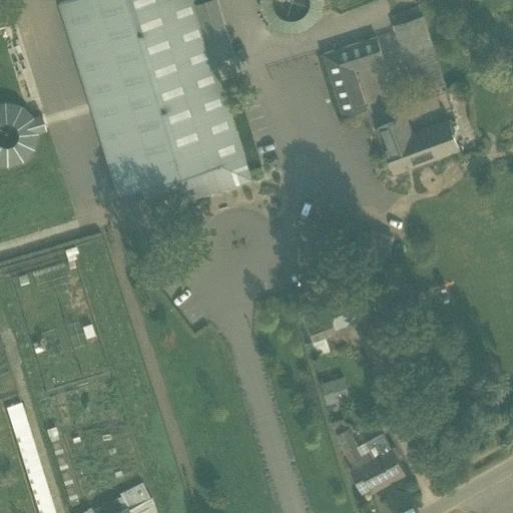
[(214,60),(197,2),(195,0),(68,0),(60,3),(119,195),(145,187),(152,209),(250,178),(214,60)]
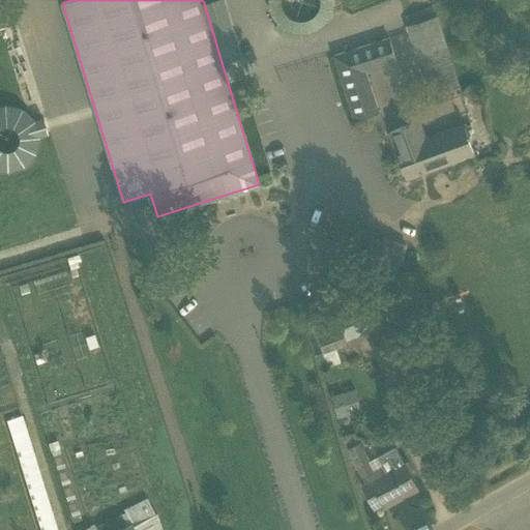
[(271,0),(271,27),(329,29),(329,0),(271,0)]
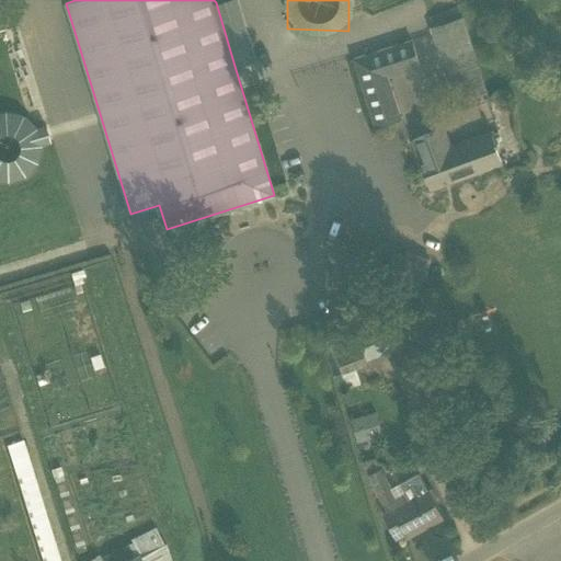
[(431,26),(458,109),(491,96),(464,15),(431,26)]
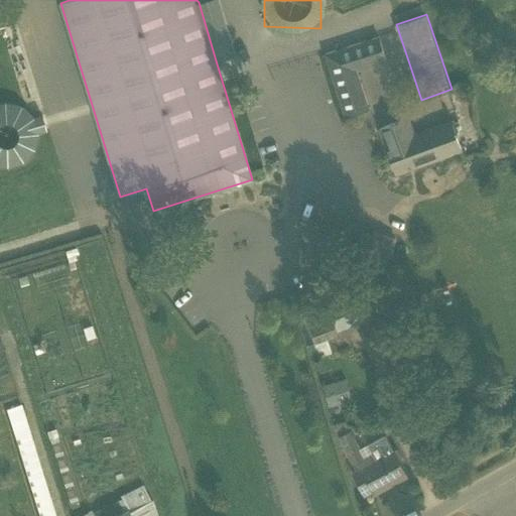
[(387,59),(379,35),(326,51),(346,117),(371,109),(359,69),(387,59)]
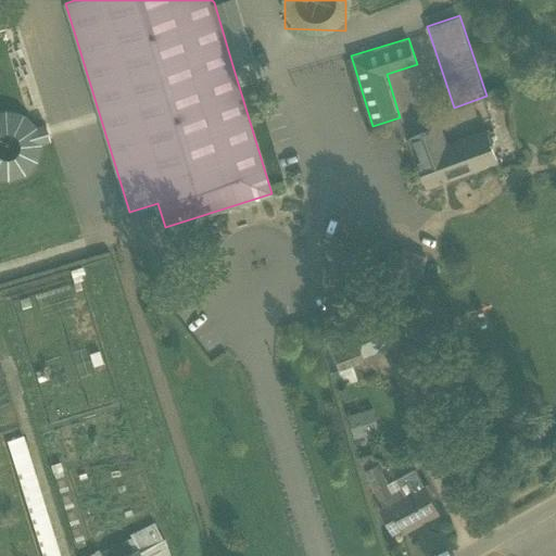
[(0,172),(36,179),(48,119),(0,110),(0,172)]
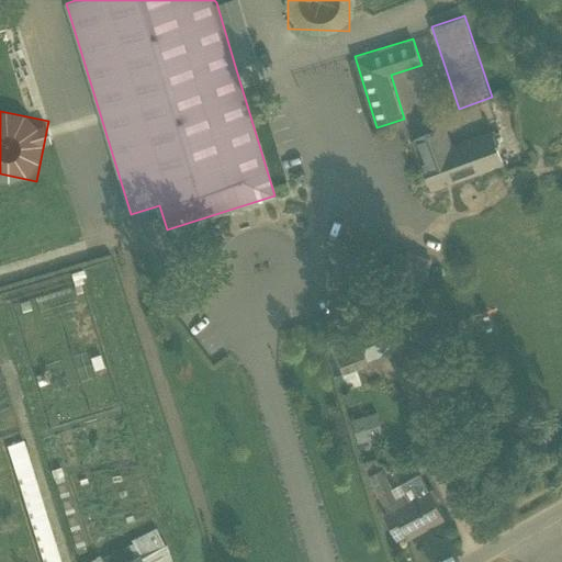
[(492,133),(453,146),(447,127),(413,138),(419,158),(419,159),(431,191),(503,164),(492,133)]
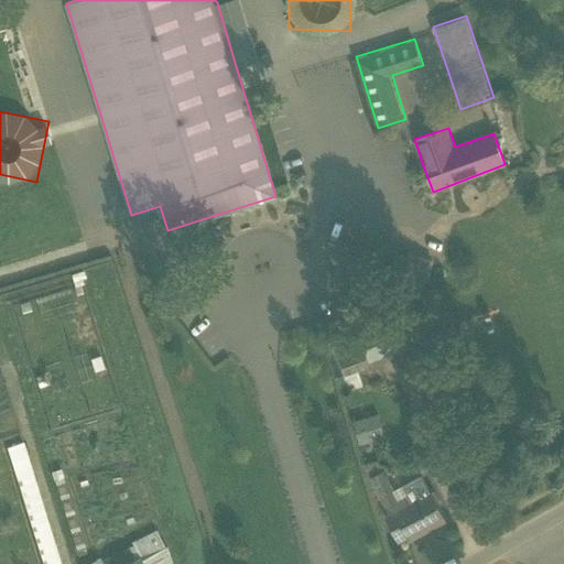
[(427,275),(402,264),(394,284),(420,294),(427,275)]
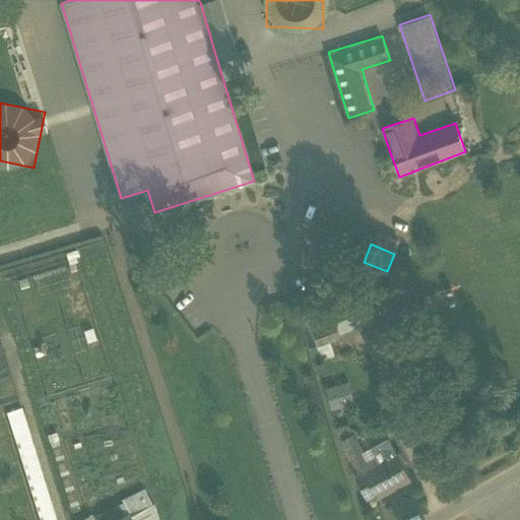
[(340,338),(339,335),(377,321),(369,296),(332,309),(307,319),(318,346),(340,338)]
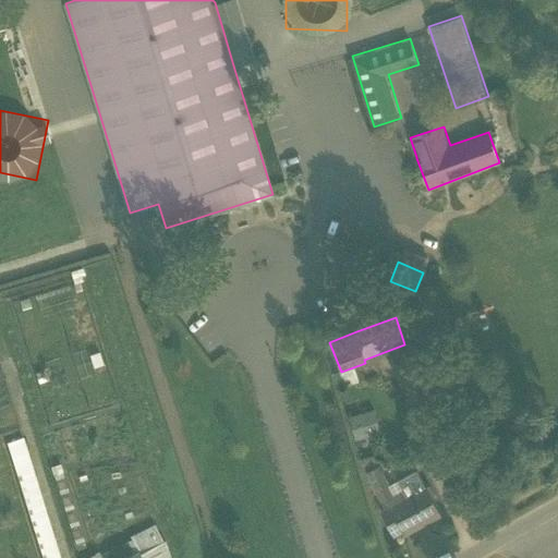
[(349,416),(355,440),(381,433),(375,409),(349,416)]
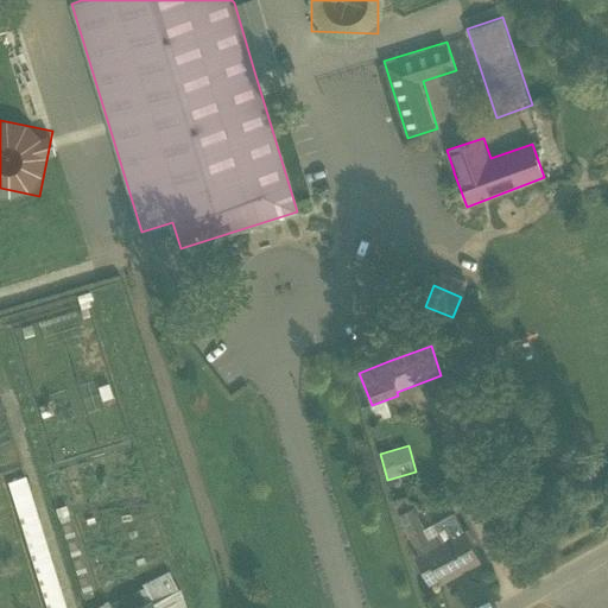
[(65,607),(25,476),(10,481),(7,482),(10,486),(48,607),(65,607)]
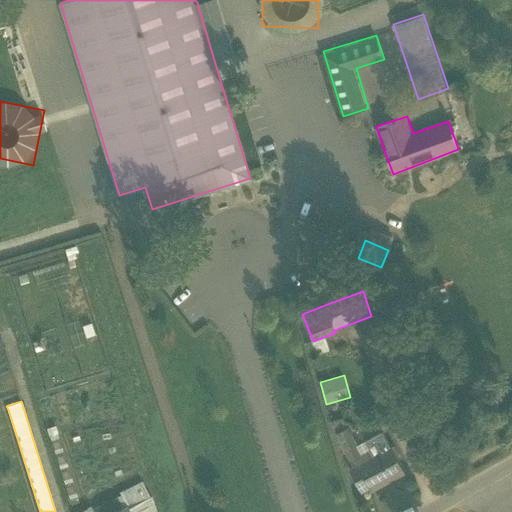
[(367,440),(371,448),(361,453),(356,444),(357,444),(348,428),(337,434),(345,450),(344,450),(354,468),(350,470),(362,491),(369,487),(371,491),(404,473),(396,458),(399,456),(394,446),(390,447),(387,440),(382,432),(367,440)]
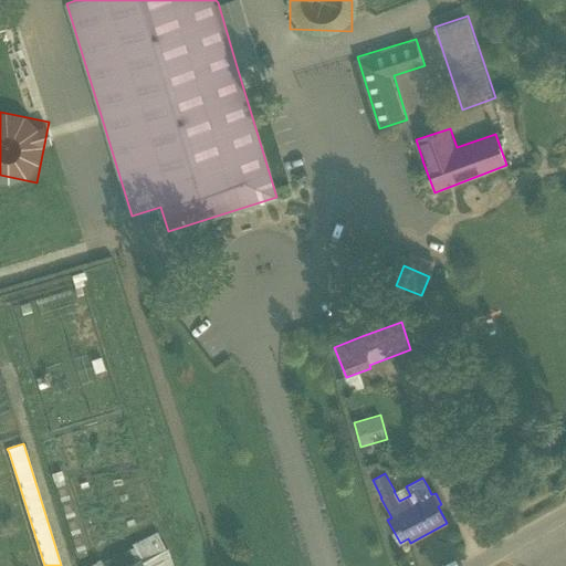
[(174,565),(168,547),(125,565),(102,565),(100,562),(91,565),(174,565)]
